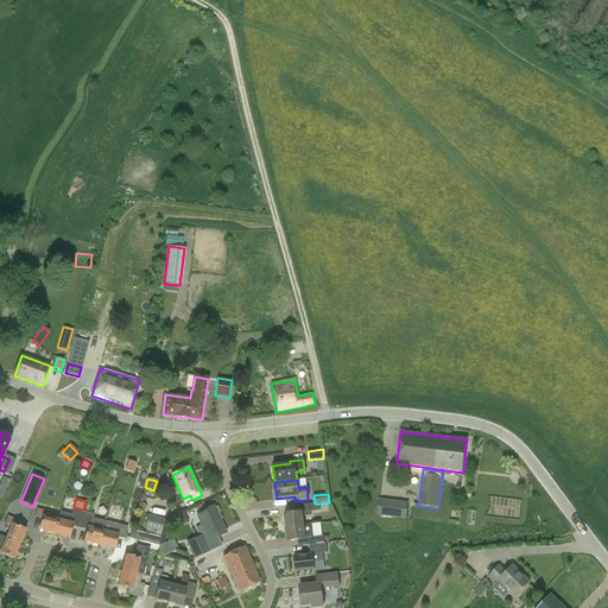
[(409,504),(380,500),(379,517),(406,520),(409,504)]
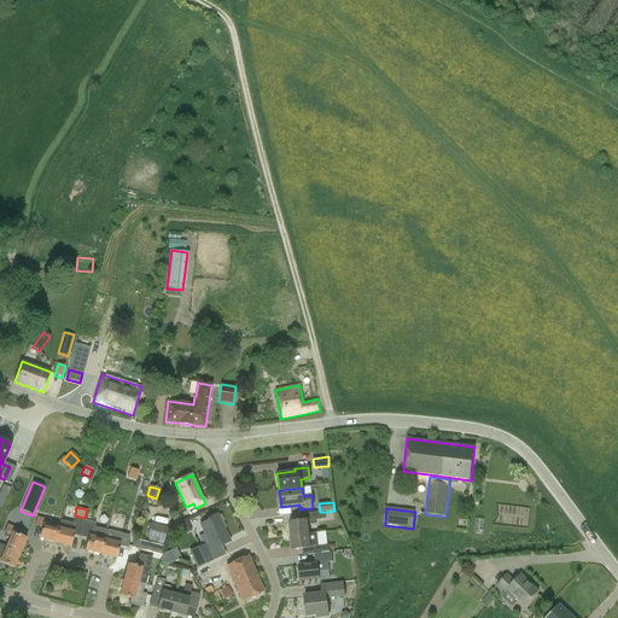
[(289,523),(291,536),(309,534),(308,525),(316,525),(315,520),(326,519),(325,512),(320,512),(310,513),(310,520),(307,520),(289,523)]
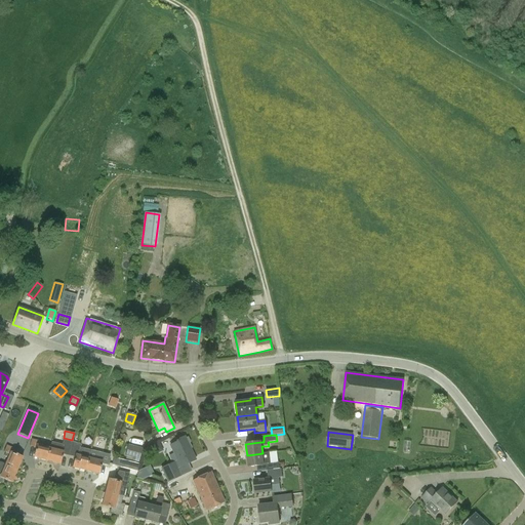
[(170,446),(177,461),(162,469),(168,482),(180,477),(177,469),(179,468),(196,460),(189,445),(185,437),(177,441),(170,446)]
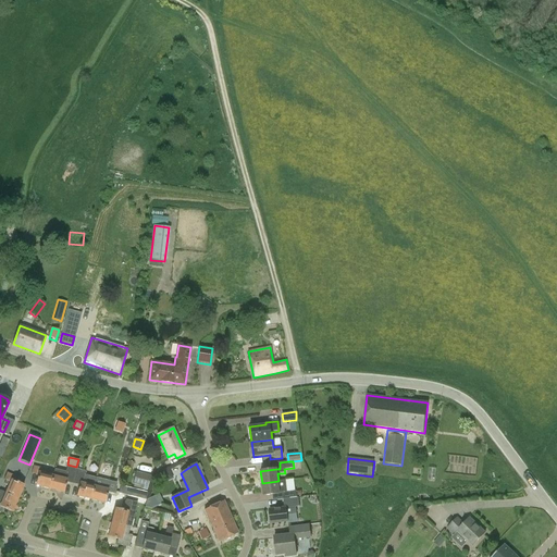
[(94,486),(96,479),(85,475),(86,471),(77,469),(78,465),(76,469),(73,484),(78,486),(76,496),(90,499),(94,486)]
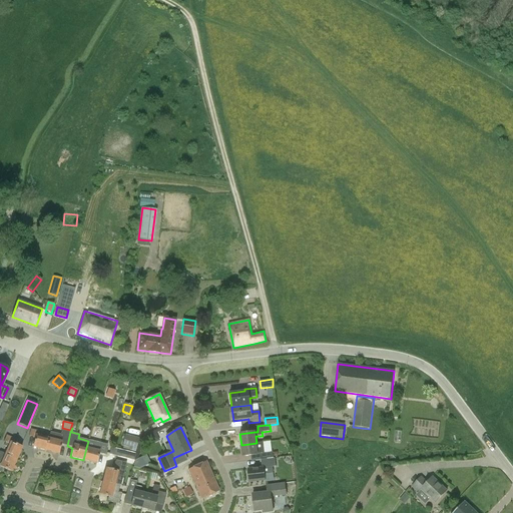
[(45,451),(48,439),(38,436),(39,432),(30,430),(28,436),(34,438),(32,448),(45,451)]
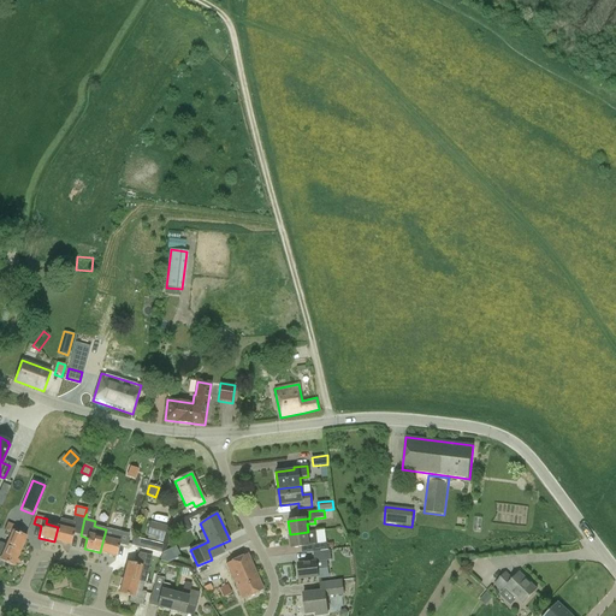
[(73,533),(81,535),(84,519),(75,516),(73,522),(60,519),(58,527),(54,542),(71,545),(73,534),(73,533)]
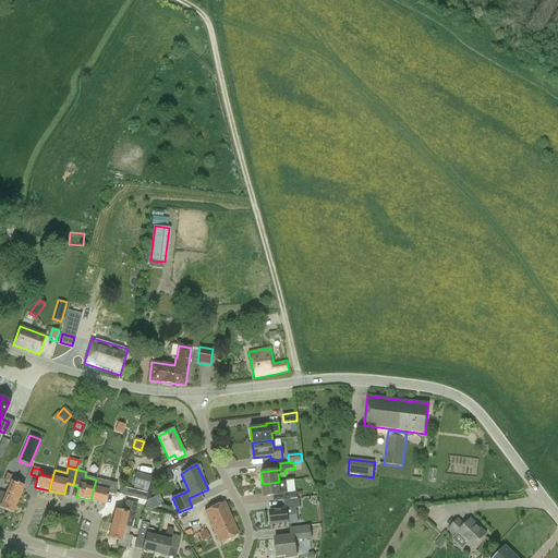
[(152,477),(137,473),(133,488),(147,493),(152,477)]
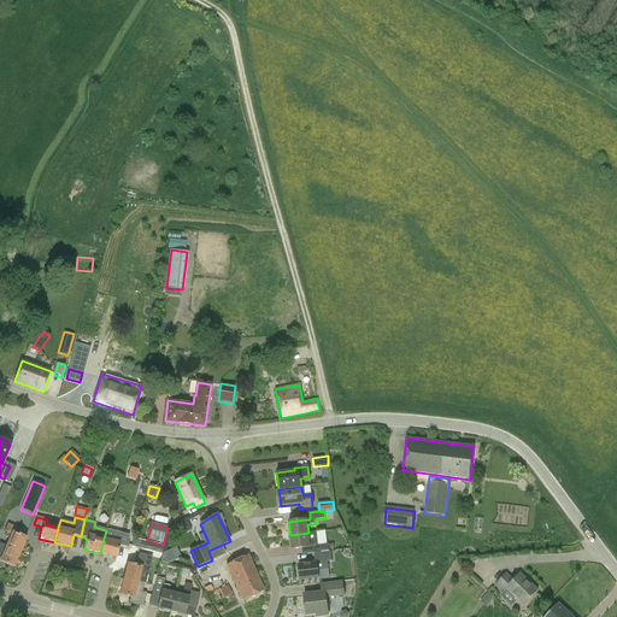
[(9,539),(6,546),(6,547),(19,553),(27,538),(15,533),(17,528),(9,524),(5,533),(7,534),(5,538),(9,539)]
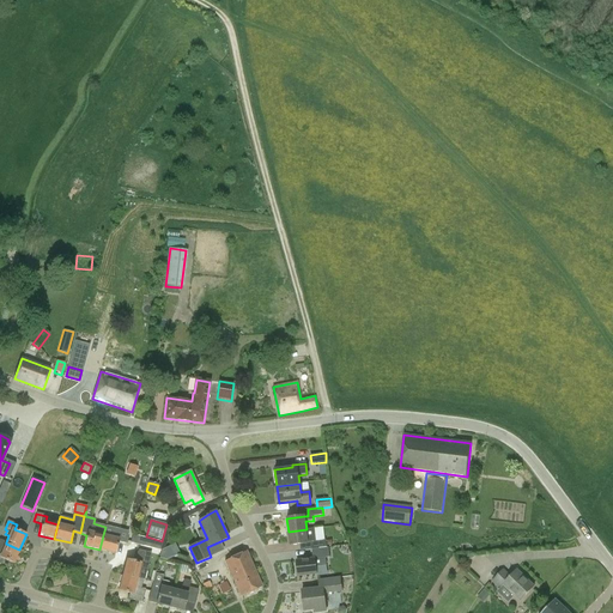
[(103,535),(99,550),(115,554),(119,542),(126,545),(128,532),(105,527),(103,535)]
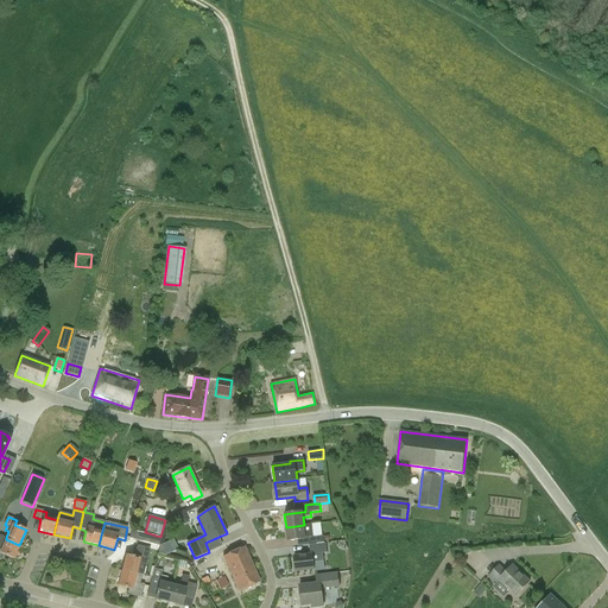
[(309,539),(309,545),(324,544),(324,537),(314,538),(312,525),(304,525),(286,527),(287,542),(302,539),(305,539),(309,539)]
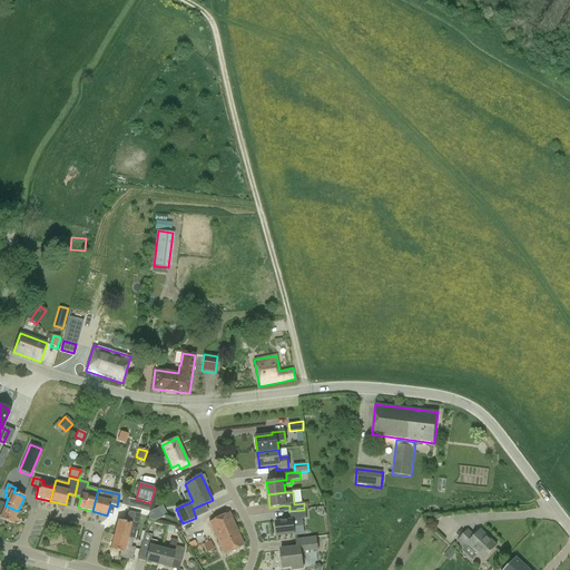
[(130,507),(133,499),(125,497),(123,504),(130,507)]
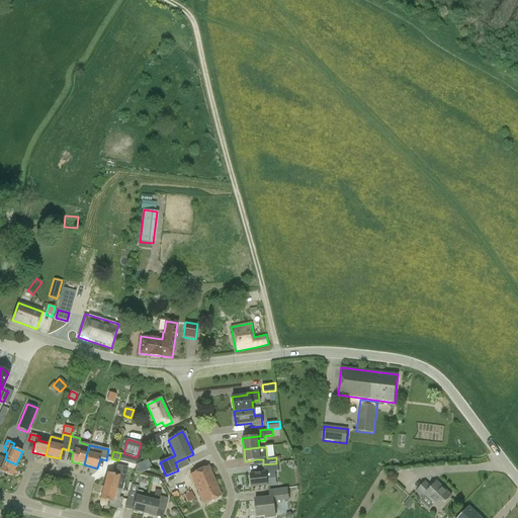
[(5,459),(5,458),(0,455),(0,477),(1,478),(2,472),(11,477),(16,464),(5,459)]
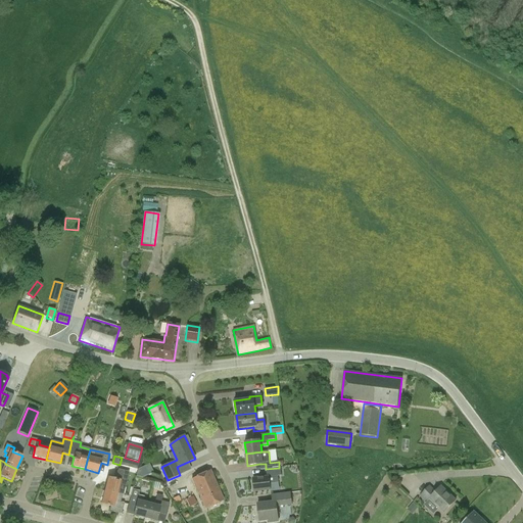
[(138,469),(136,476),(142,477),(153,472),(149,464),(138,469)]
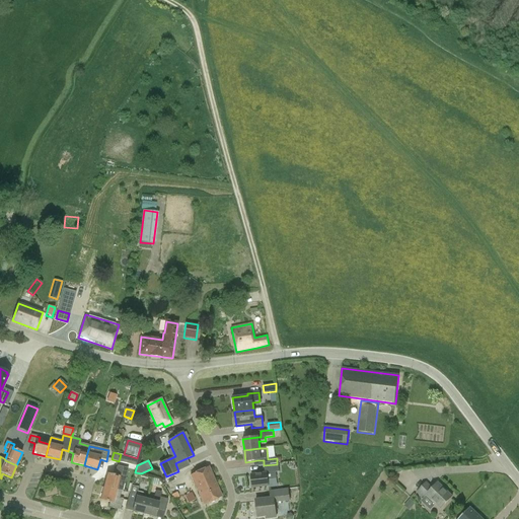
[(277,464),(264,465),(264,466),(266,466),(267,472),(265,473),(251,474),(252,488),(268,487),(268,480),(277,479),(276,473),(279,472),(279,464),(277,464)]
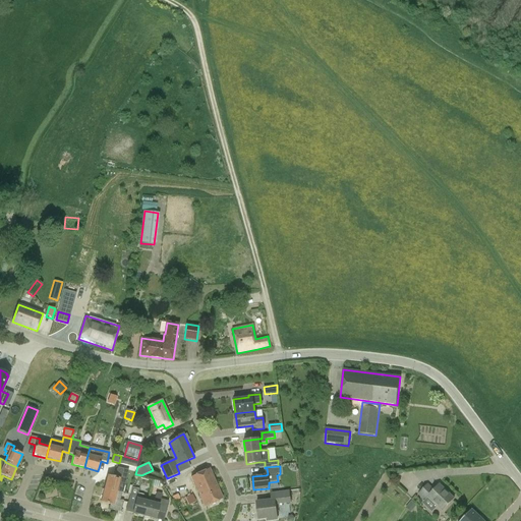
[(107,475),(104,488),(116,491),(122,494),(128,470),(117,468),(115,477),(107,475)]
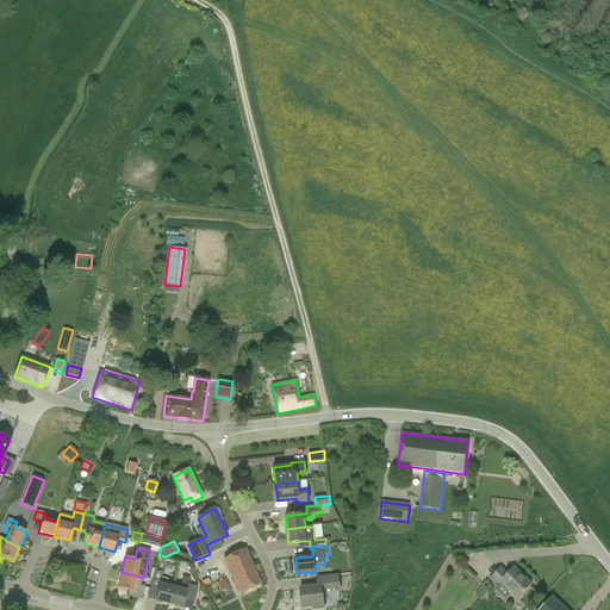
[(240,595),(261,585),(244,549),(223,559),(240,595)]
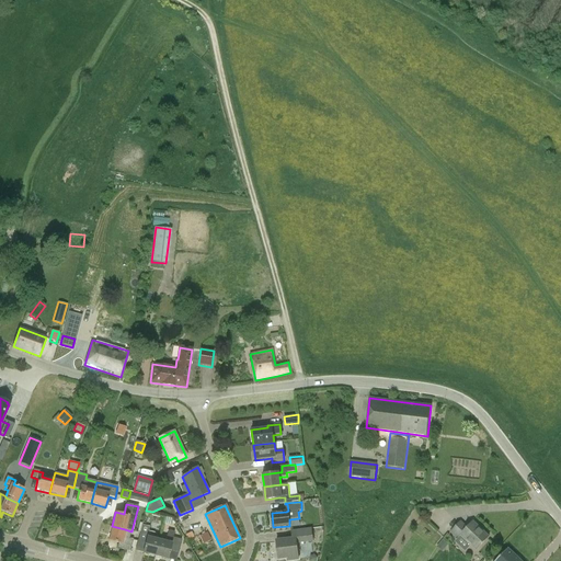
[(489,537),(472,522),(467,528),(460,522),(450,533),(457,538),(460,536),(476,550),(489,537)]
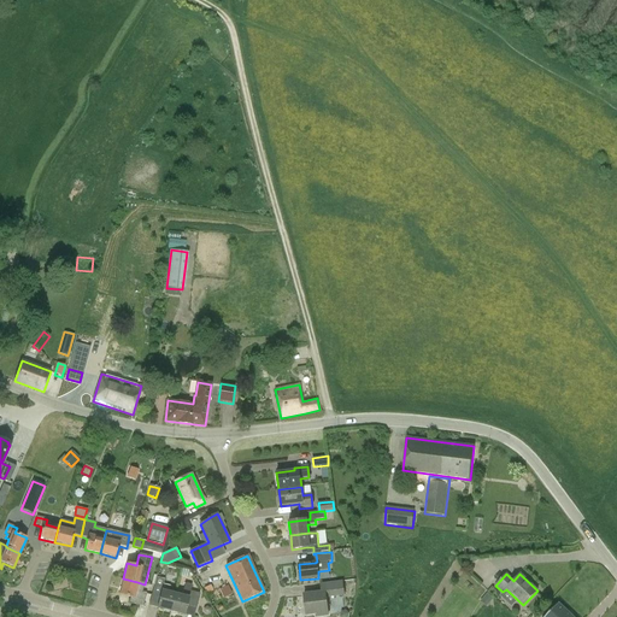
[(164,580),(156,577),(151,598),(159,599),(157,609),(170,612),(175,594),(169,593),(170,587),(163,585),(164,580)]
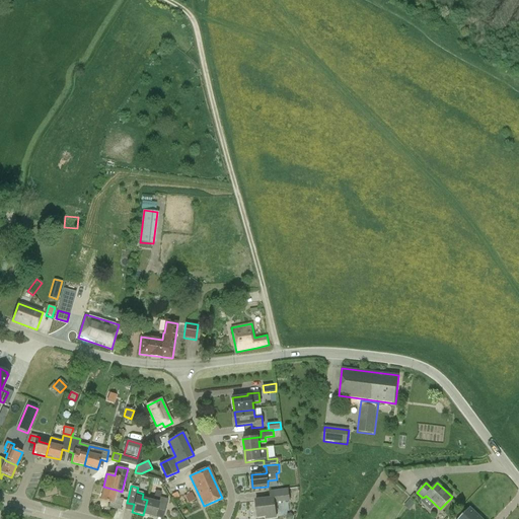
[(120,499),(122,492),(103,487),(100,501),(109,503),(107,508),(120,510),(123,500),(120,499)]
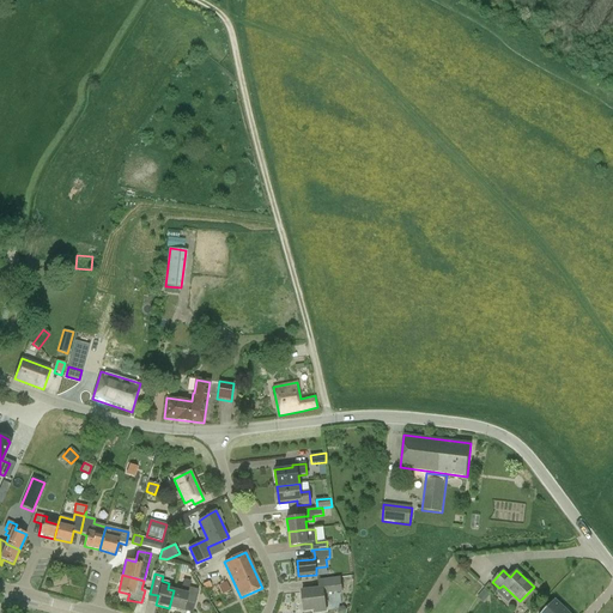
[(326,588),(323,588),(302,590),(304,611),(314,610),(314,612),(326,612),(325,595),(341,593),(340,577),(325,580),(326,588)]
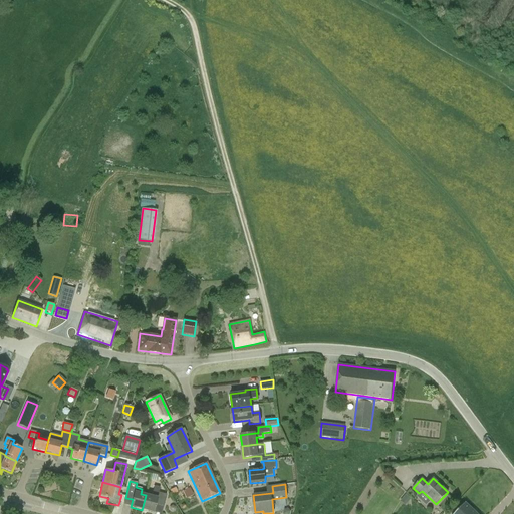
[(142,510),(154,513),(156,505),(163,507),(166,495),(159,493),(160,488),(154,486),(153,491),(152,496),(146,495),(142,510)]
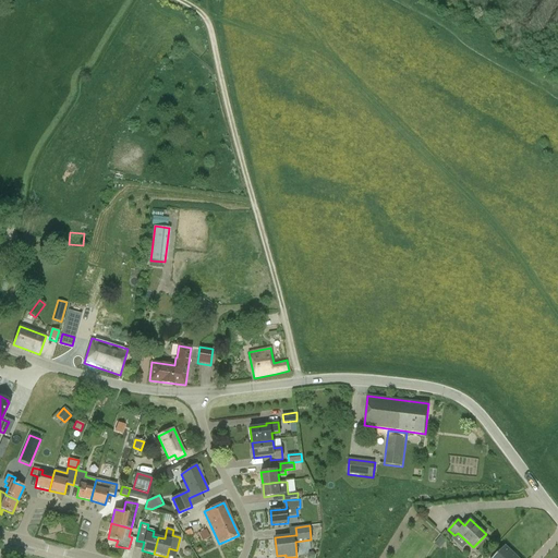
[(437,541),(443,546),(446,541),(440,536),(437,541)]
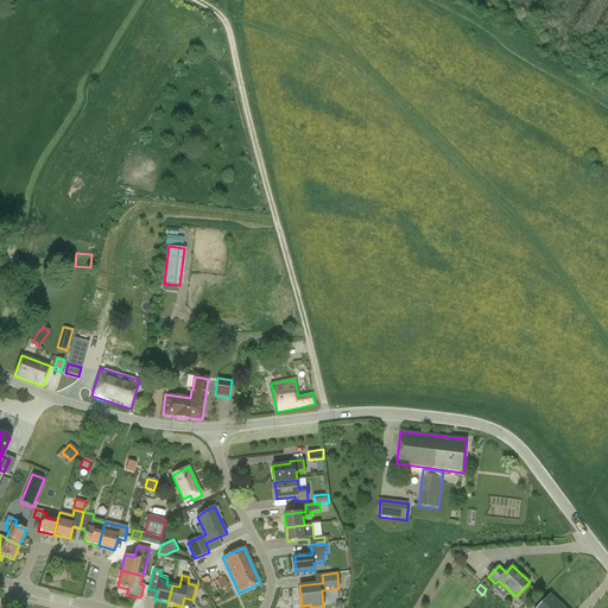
[(537,607),(564,607),(550,595),(537,607)]
